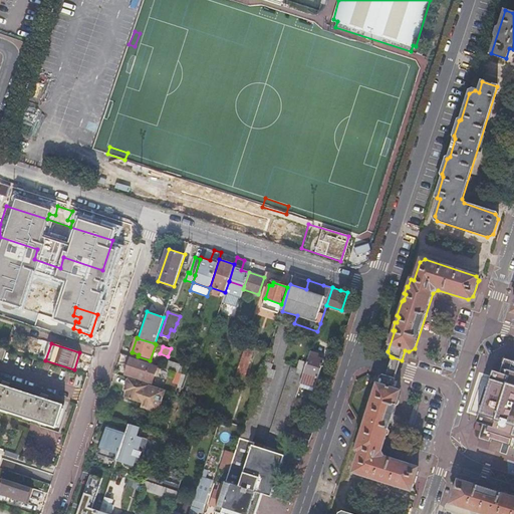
[(237,376),(244,379),(253,351),(246,348),(237,376)]
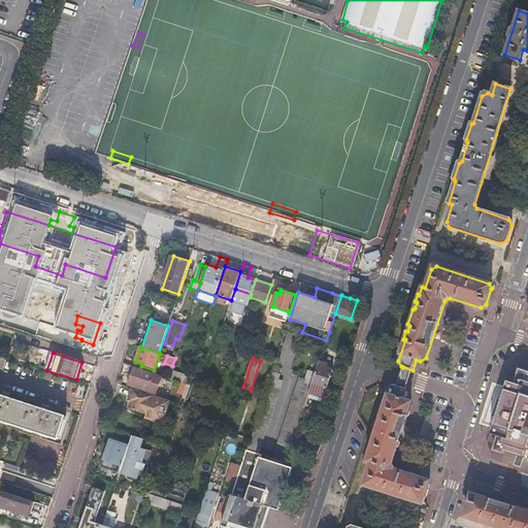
[(318,366),(312,383),(308,394),(323,399),(331,374),(328,373),(326,372),(328,366),(319,363),(318,366)]
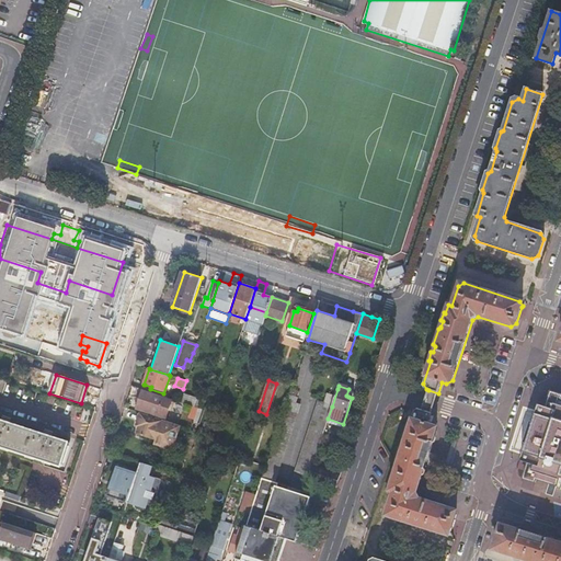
[(162,397),(142,390),(137,408),(156,414),(162,397)]
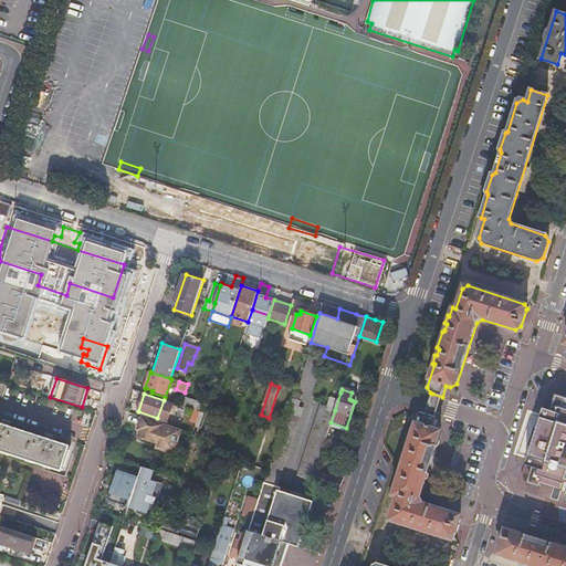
[(442,397),(432,394),(429,405),(426,415),(436,417),(439,407),(442,397)]
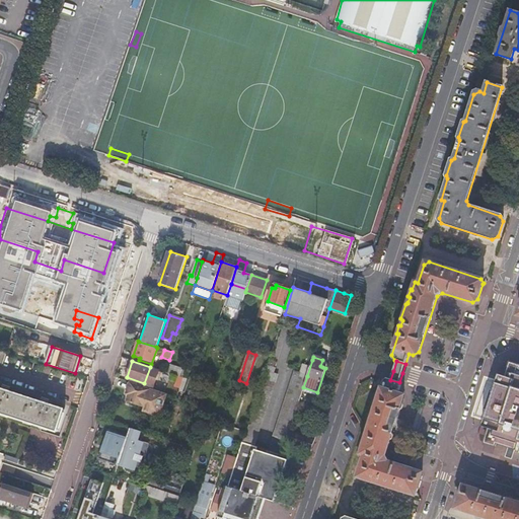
[(518,365),(511,363),(506,377),(499,375),(482,427),(490,430),(485,444),(495,448),(496,445),(514,450),(517,443),(518,443),(518,442),(518,365)]
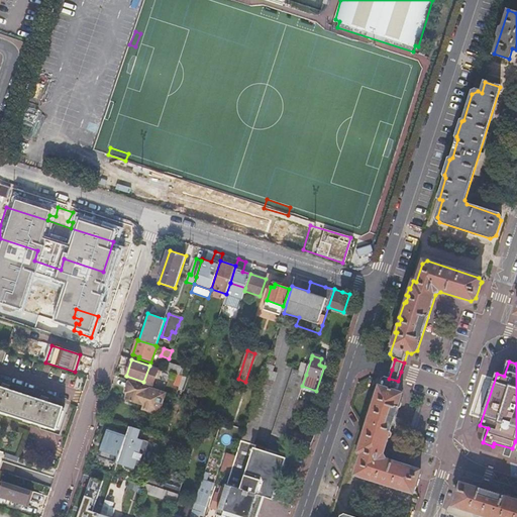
[(250,493),(265,497),(274,500),(287,458),(279,456),(255,448),(256,445),(253,444),(277,373),(273,372),(275,366),(267,364),(245,429),(227,485),(250,493)]
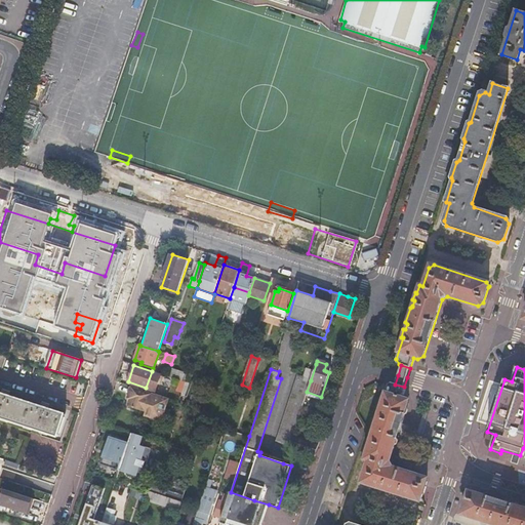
[(168,376),(180,380),(183,375),(170,371),(168,376)]
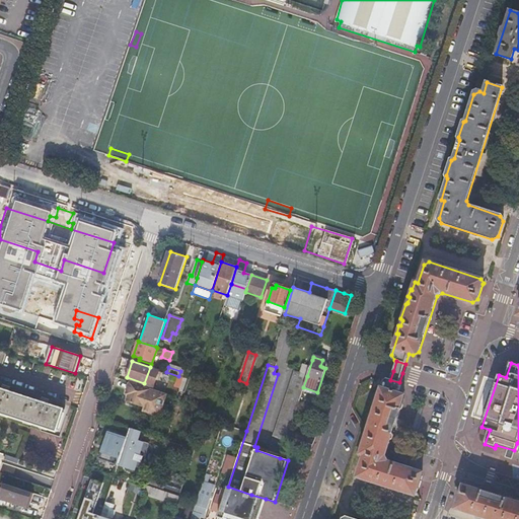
[(269,451),(281,456),(285,444),(289,433),(289,431),(303,387),(307,376),(295,372),(269,451)]
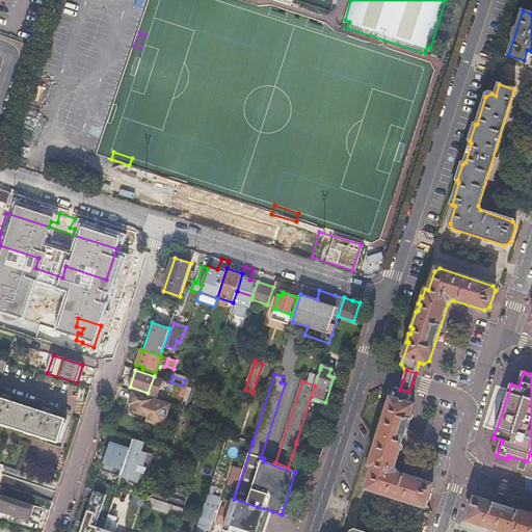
[(409,392),(400,390),(397,389),(393,391),(386,413),(384,413),(381,421),(383,421),(380,427),(379,427),(374,442),(376,444),(374,450),(372,450),(370,458),(371,458),(369,466),(373,467),(367,485),(370,490),(377,494),(377,495),(384,497),(386,496),(407,503),(406,504),(415,506),(415,505),(421,507),(427,504),(432,488),(430,483),(399,473),(396,469),(414,410),(411,404),(406,402),(409,392)]
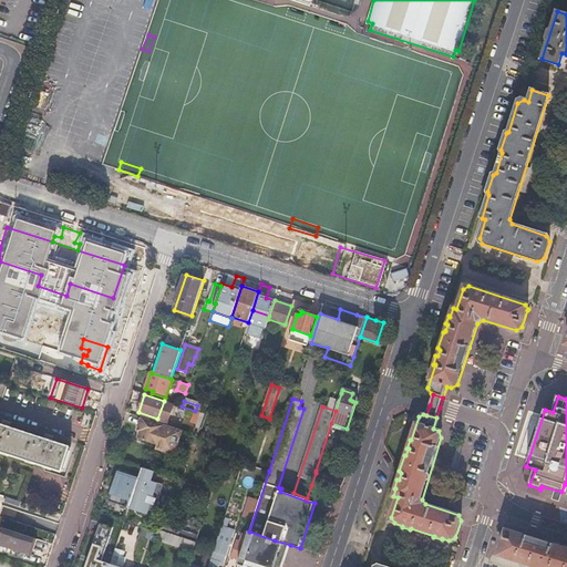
[(156,449),(171,453),(178,430),(143,419),(140,428),(142,429),(140,439),(157,445),(156,449)]
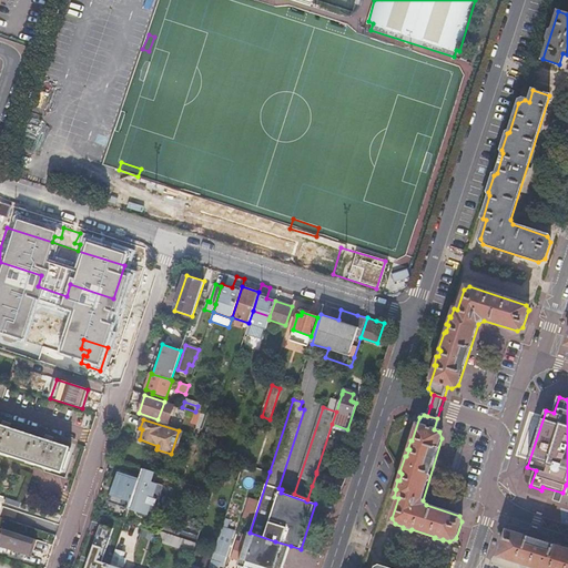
[(0,462),(57,480),(64,456),(0,435),(0,462)]
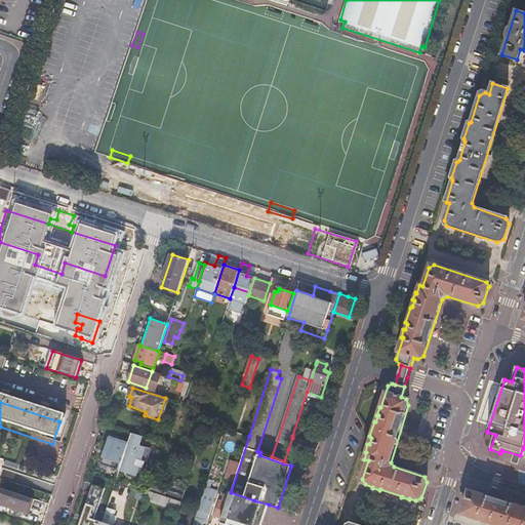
[(193,430),(202,433),(205,421),(197,418),(193,430)]
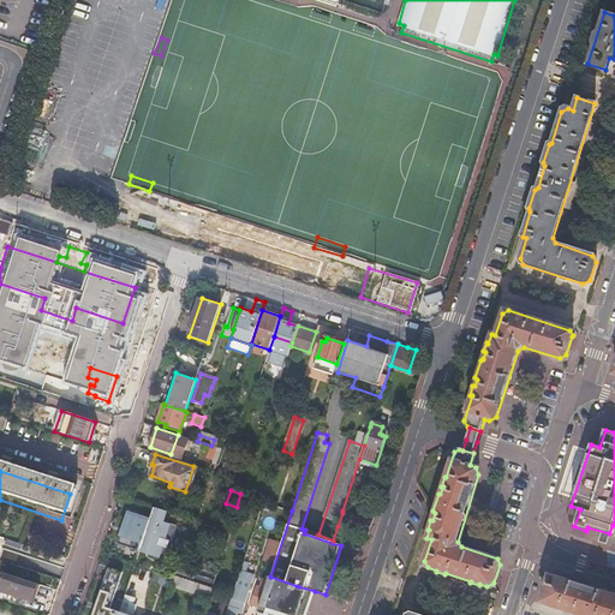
[(167,512),(154,507),(150,521),(139,551),(149,554),(151,547),(161,550),(169,525),(163,523),(167,512)]
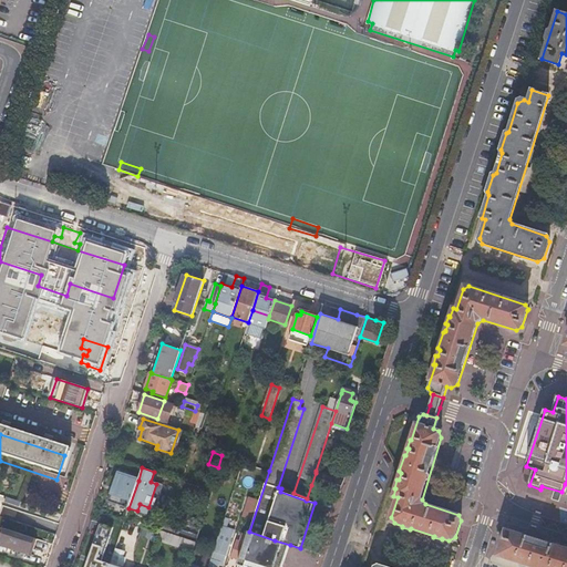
[(316,473),(343,482),(344,477),(341,476),(340,478),(316,471),(316,473)]
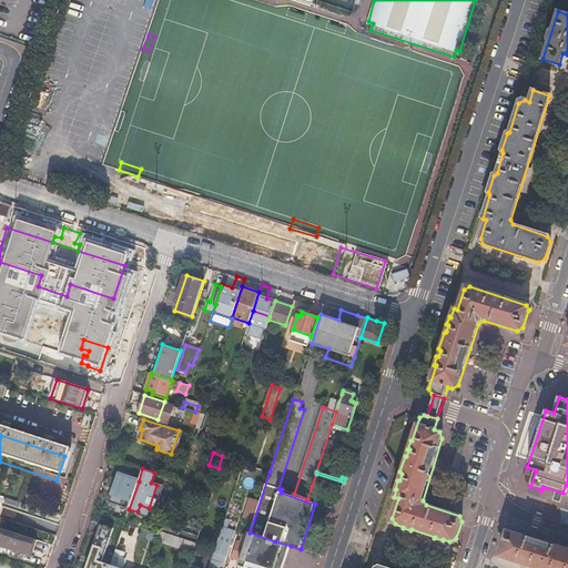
[(336,495),(340,496),(344,483),(316,474),(312,486),(320,489),(336,495)]
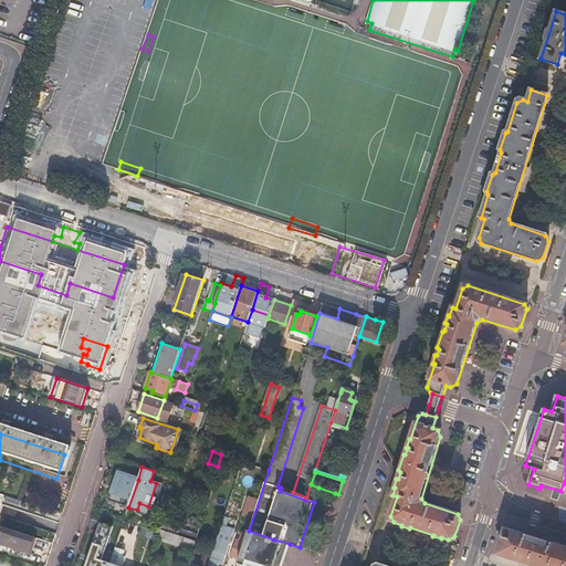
[(128,507),(138,480),(118,473),(108,501),(128,507)]
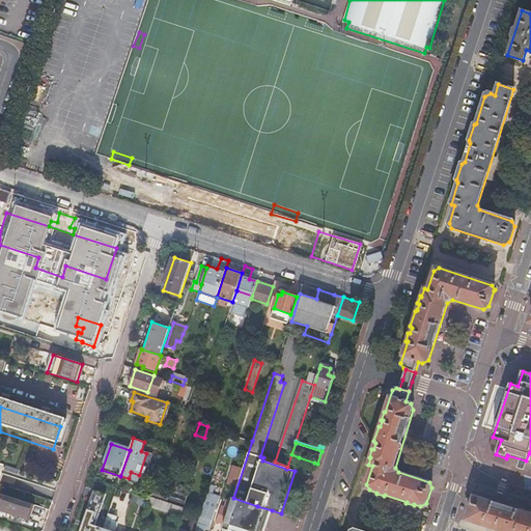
[(286,469),(295,471),(299,457),(291,454),(287,467),(286,469)]
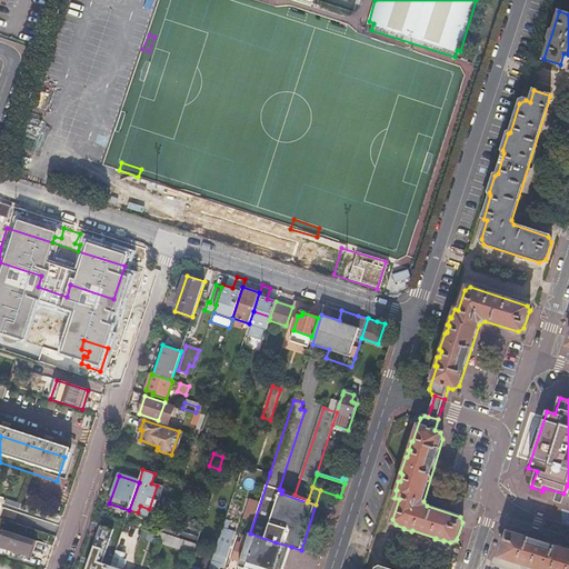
[(255,520),(259,502),(247,499),(241,517),(255,520)]
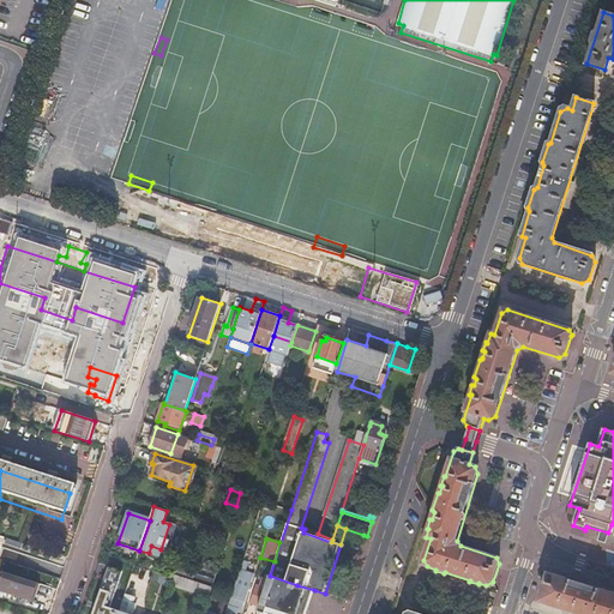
[(31,601),(37,583),(6,573),(0,590),(31,601)]
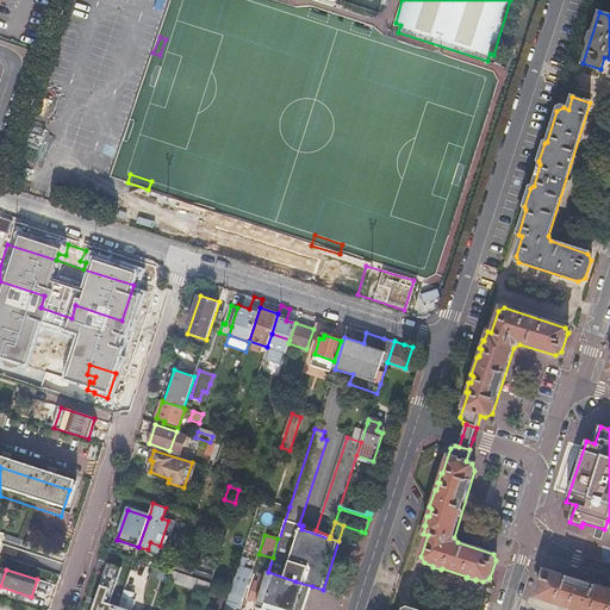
[(192,577),(173,571),(173,573),(169,582),(207,593),(211,584),(192,577)]
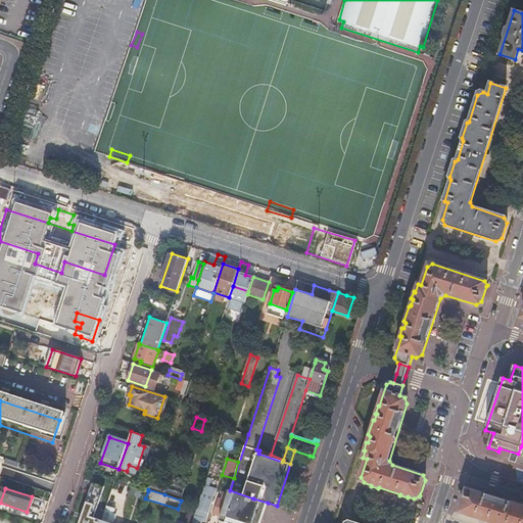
[(188,501),(194,503),(198,492),(192,490),(188,501)]
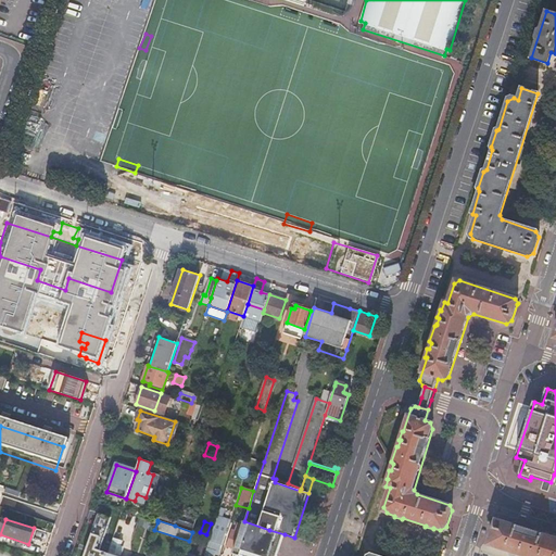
[(261,555),(269,530),(244,521),(235,550),(232,555),(261,555)]
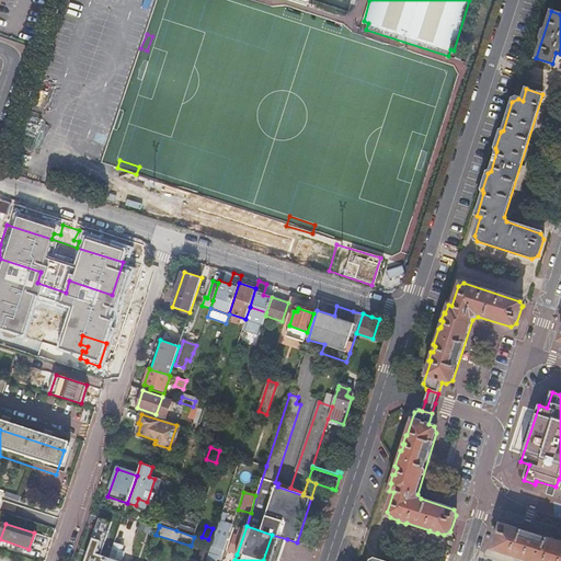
[(560,560),(560,544),(506,526),(500,529),(494,547),(496,551),(513,557),(513,558),(522,560),(526,560),(560,560)]
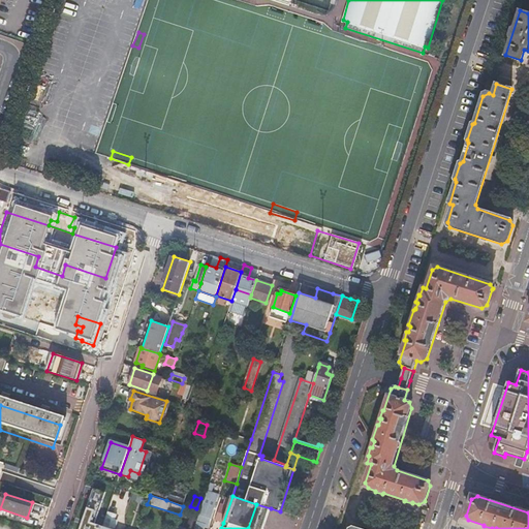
[(201,528),(204,524),(209,526),(213,512),(207,510),(209,503),(208,503),(204,501),(200,508),(194,528),(201,528)]
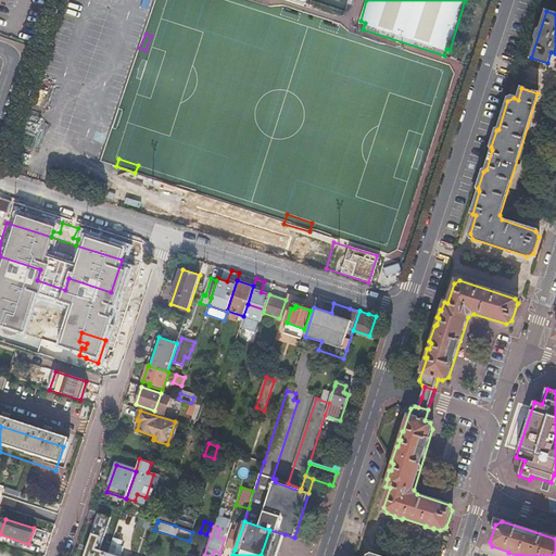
[(261,555),(276,555),(285,534),(269,530),(261,555)]
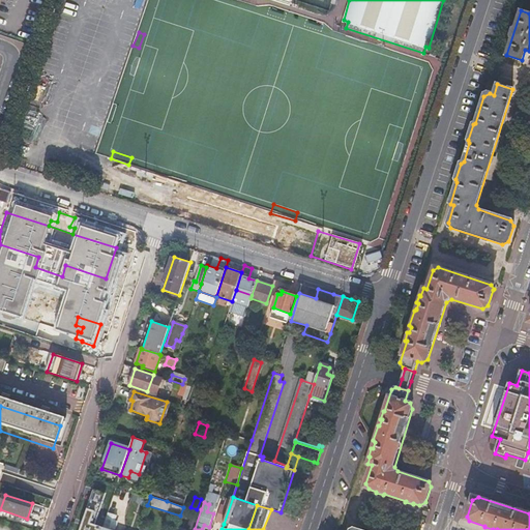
[(114,529),(117,523),(106,519),(102,528),(110,529),(114,529)]
